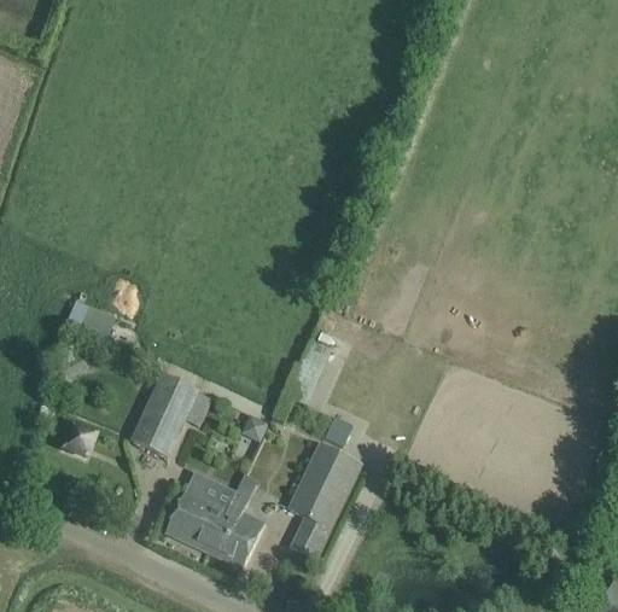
[(74,299),(63,326),(103,344),(114,315),(74,299)]
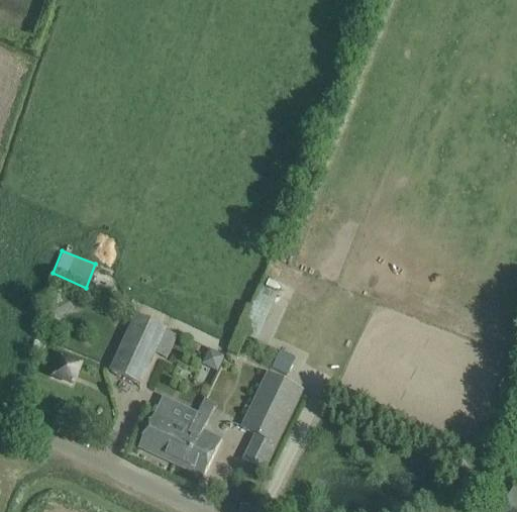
[(71,286),(47,299),(56,313),(79,300),(71,286)]
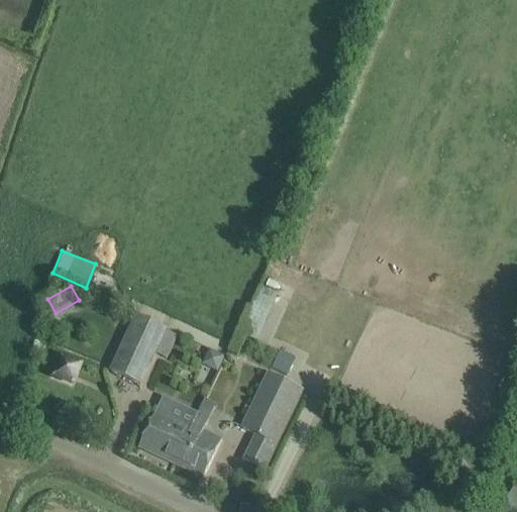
[(271,299),(249,290),(230,336),(239,339),(243,330),(255,335),(271,299)]
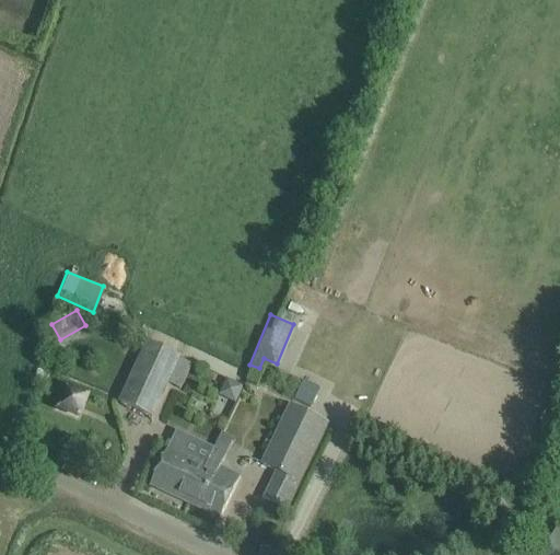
[(181,353),(148,337),(120,399),(153,414),(181,353)]
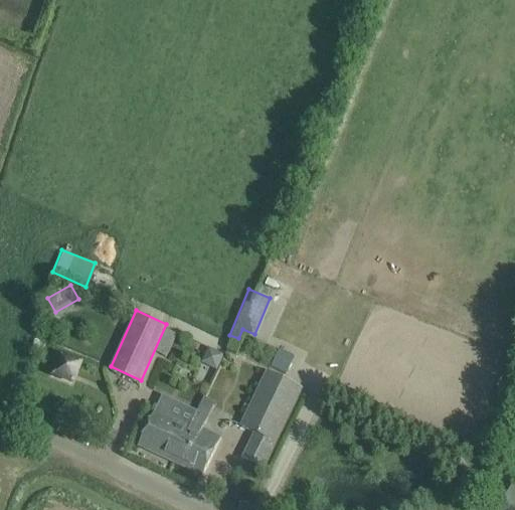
[(77,377),(81,357),(54,351),(49,370),(77,377)]
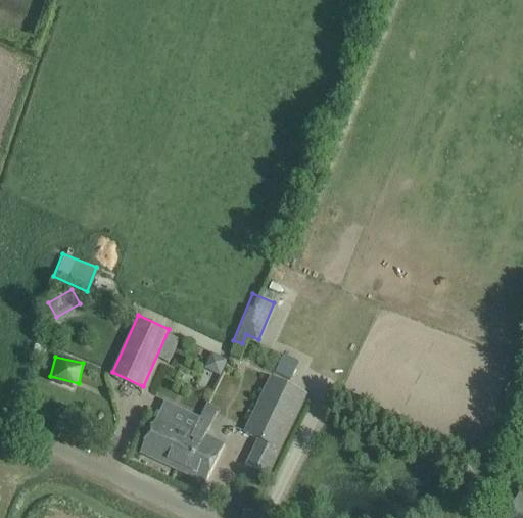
[(272,374),(244,429),(258,436),(246,463),(267,474),(279,448),(307,390),(286,380),(274,375),(272,374)]
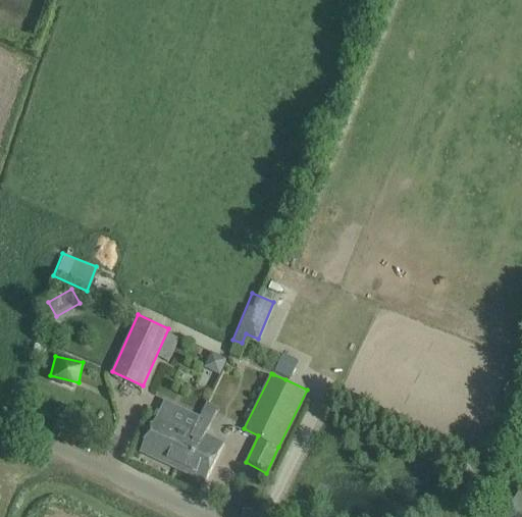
[(149,429),(141,448),(176,464),(195,426),(194,426),(200,414),(186,407),(177,424),(156,414),(149,429)]
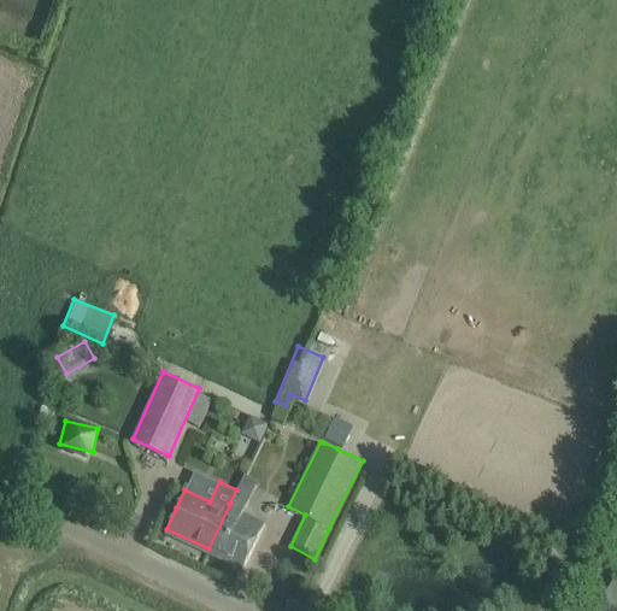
[(229,504),(230,504),(209,548),(242,565),(264,521),(242,510),(250,494),(238,487),(236,489),(229,504)]
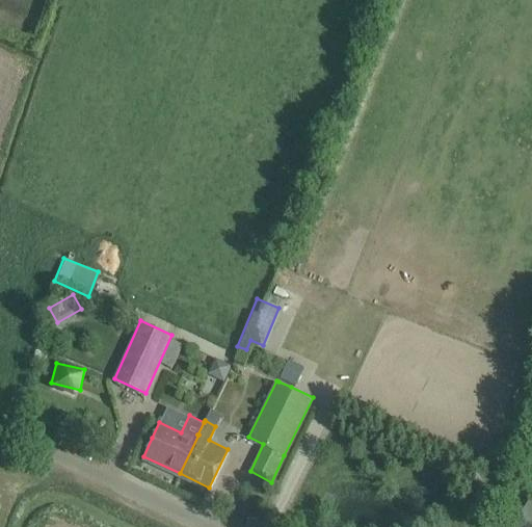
[(531,526),(531,501),(528,499),(513,526),(531,526)]
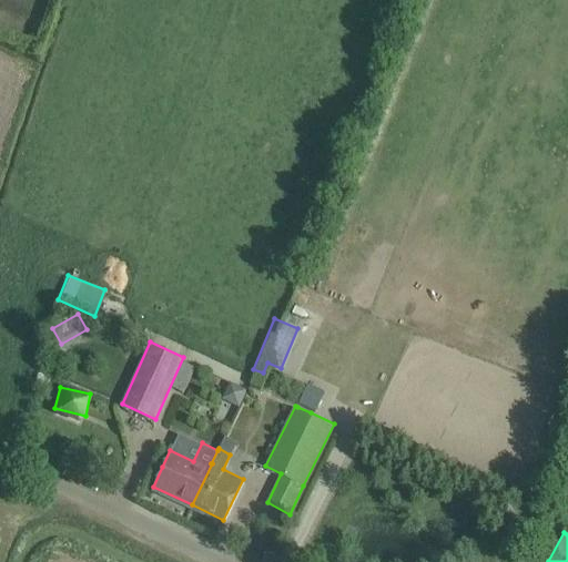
All buildings are outlined.
